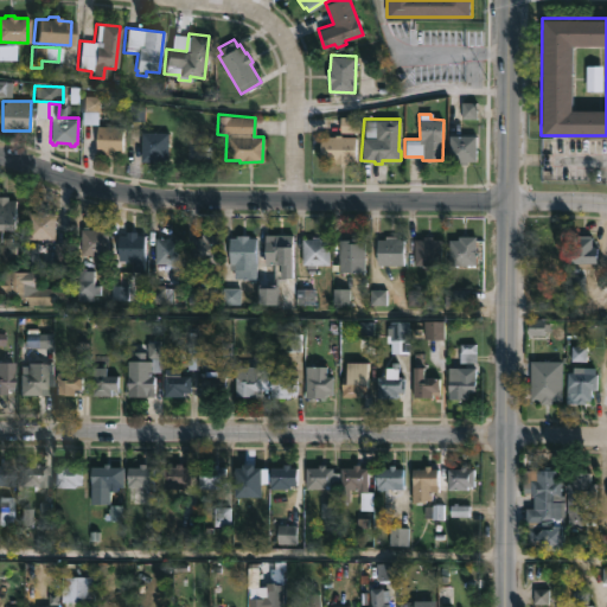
[(122,127),(121,152),(114,152),(114,154),(102,154),(103,152),(95,151),(96,126),(122,127)]
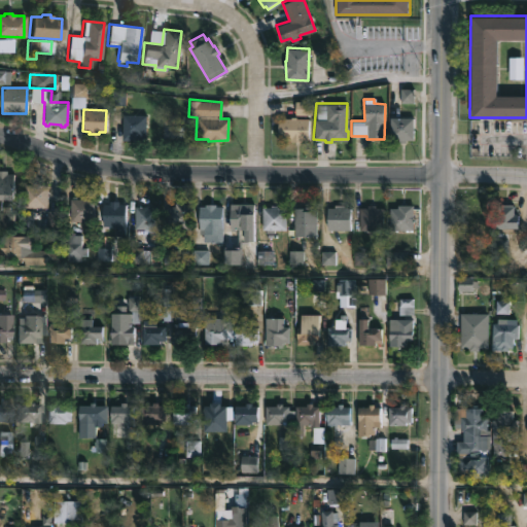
[(133,140),(123,140),(123,113),(146,113),(146,140),(133,140)]
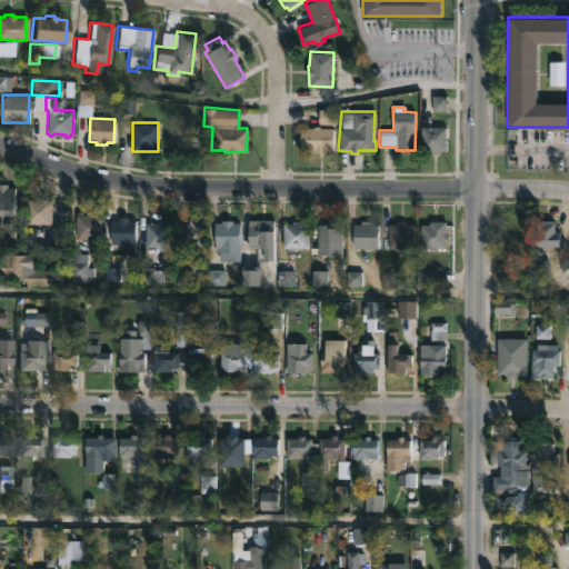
[(332,128),(332,151),(312,151),(312,150),(299,149),(300,127),(312,128),(312,126),(332,128)]
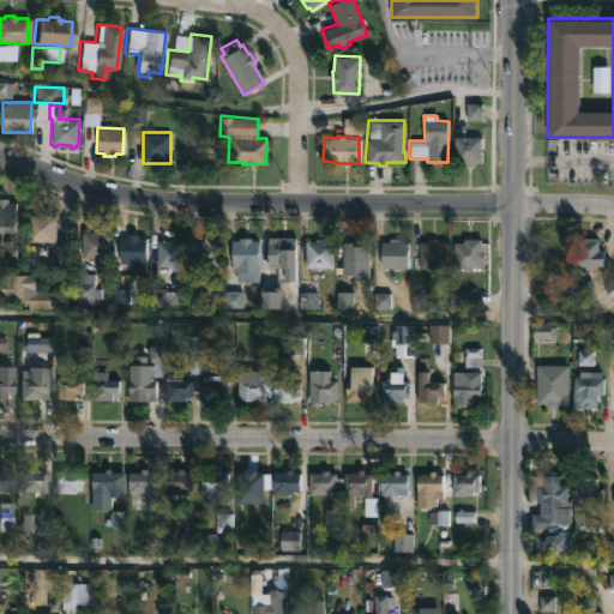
[(474,163),(474,167),(455,164),(455,137),(482,137),(481,163),(474,163)]
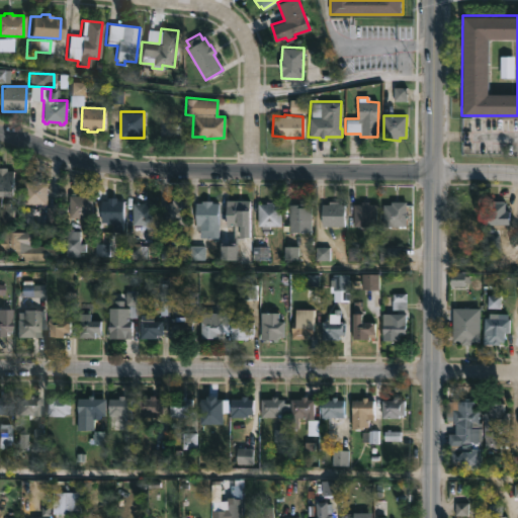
[(0,167),(5,167),(5,170),(11,169),(11,195),(0,194),(0,167)]
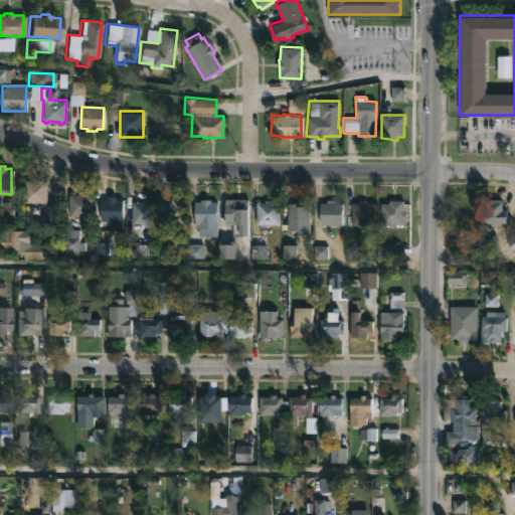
[(37,178),(37,180),(45,180),(45,203),(23,202),(23,180),(31,181),(31,178),(37,178)]
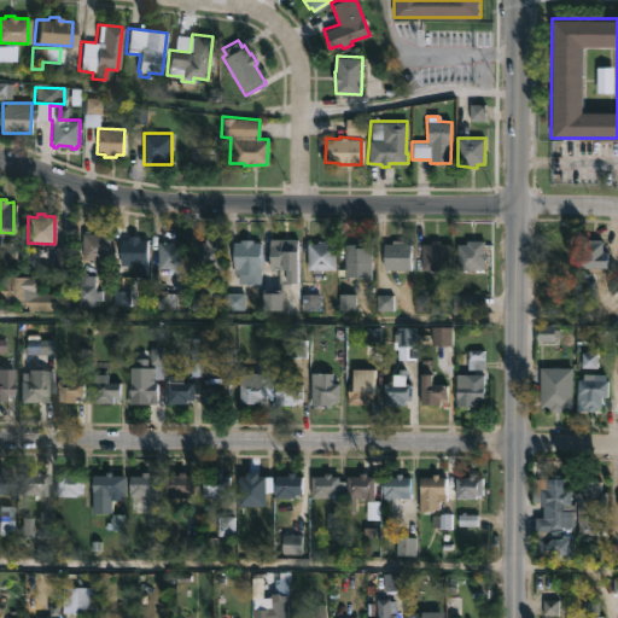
[(88,229),(88,232),(100,232),(101,229),(106,229),(108,233),(108,258),(81,258),(81,232),(82,232),(82,229),(88,229)]
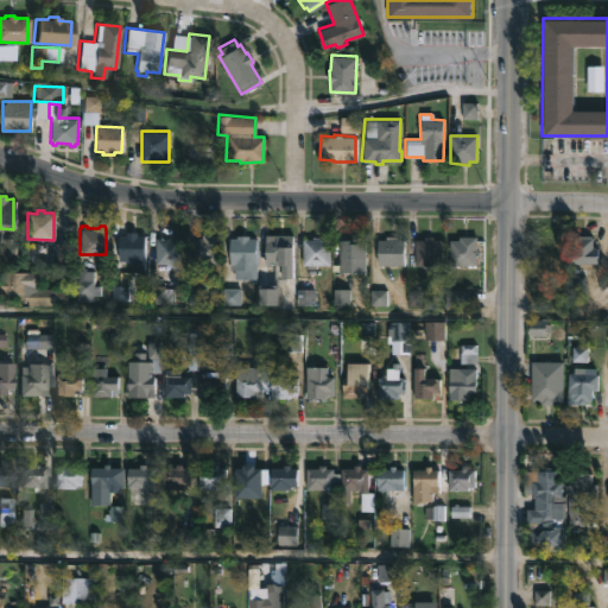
[(144,232),(143,272),(133,272),(133,260),(116,260),(116,234),(126,234),(126,232),(144,232)]
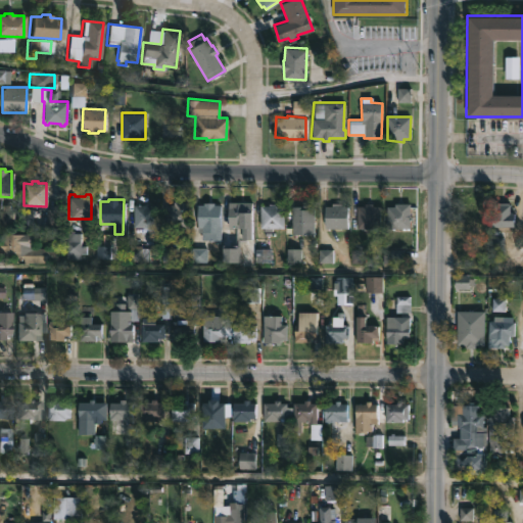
[(148,201),(148,204),(155,204),(155,227),(151,227),(151,234),(142,234),(142,227),(132,227),(132,204),(140,204),(140,201),(148,201)]
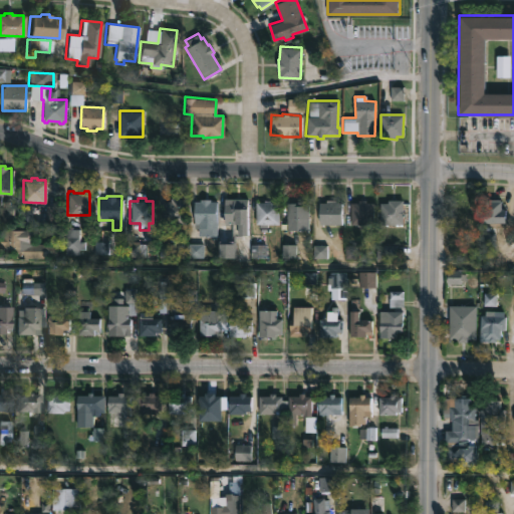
[(169,224),(165,224),(165,201),(173,201),(173,198),(188,198),(188,223),(169,224)]
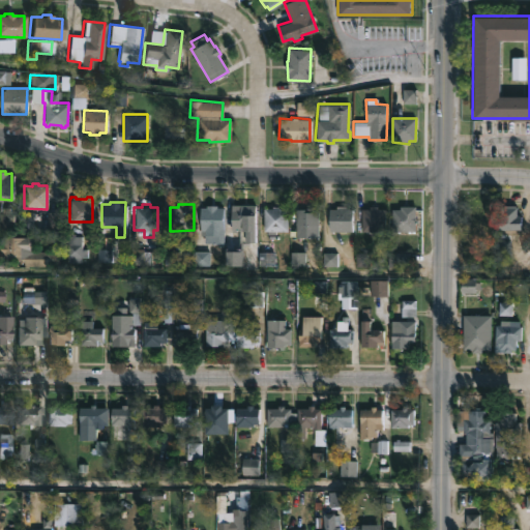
[(256,204),(256,242),(243,242),(242,230),(231,230),(231,204),(256,204)]
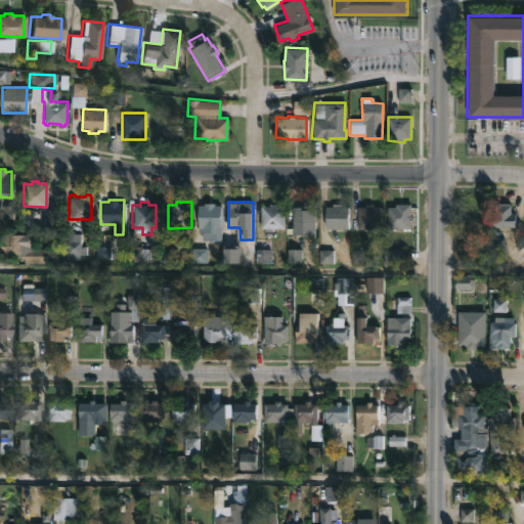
[(220,212),(220,239),(201,239),(201,232),(197,231),(197,205),(204,205),(204,203),(220,203),(220,212)]
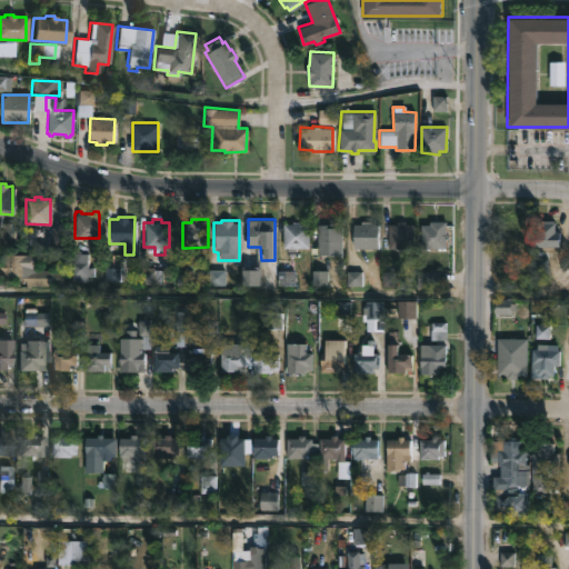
[(309,223),(309,248),(282,248),(283,223),(292,223),(292,220),(298,220),(298,223),(309,223)]
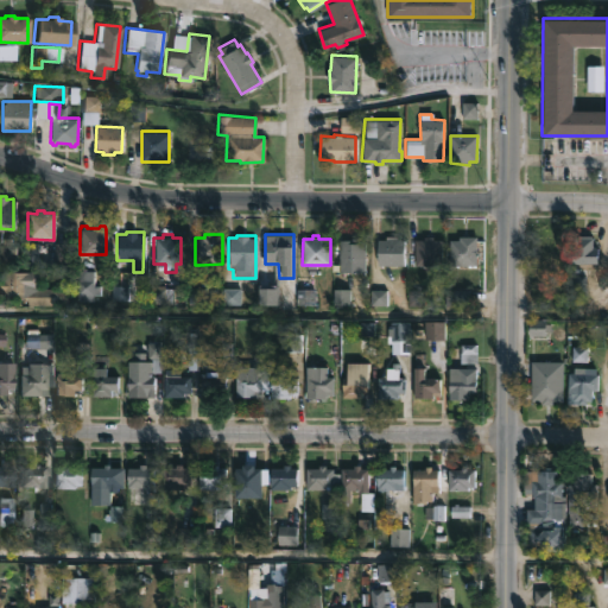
[(405,239),(404,266),(377,266),(377,239),(385,239),(385,235),(396,235),(396,239),(405,239)]
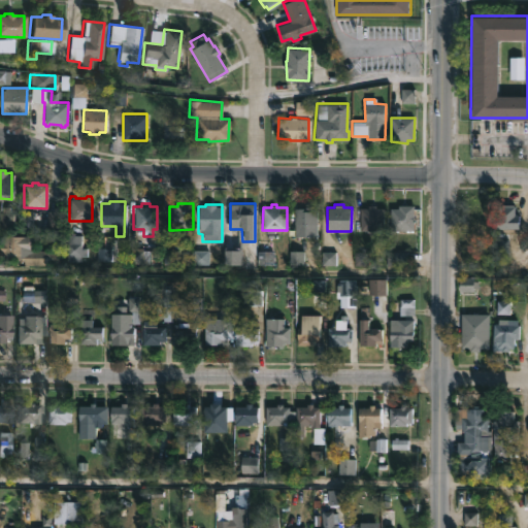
[(515,204),(515,218),(520,218),(520,229),(493,228),(493,215),(497,215),(498,204),(515,204)]
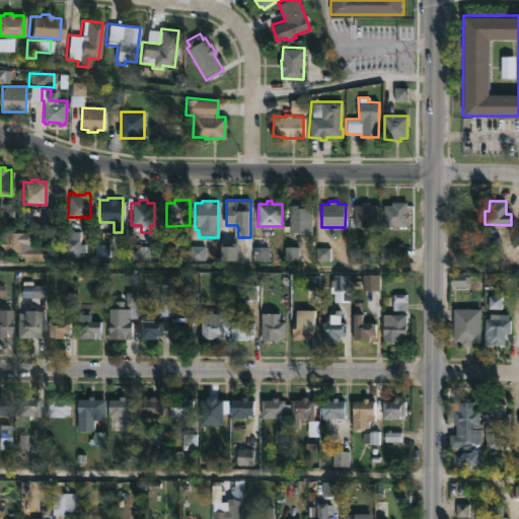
[(400,226),(400,228),(394,228),(394,226),(386,226),(386,205),(393,205),(393,202),(409,202),(409,226),(400,226)]
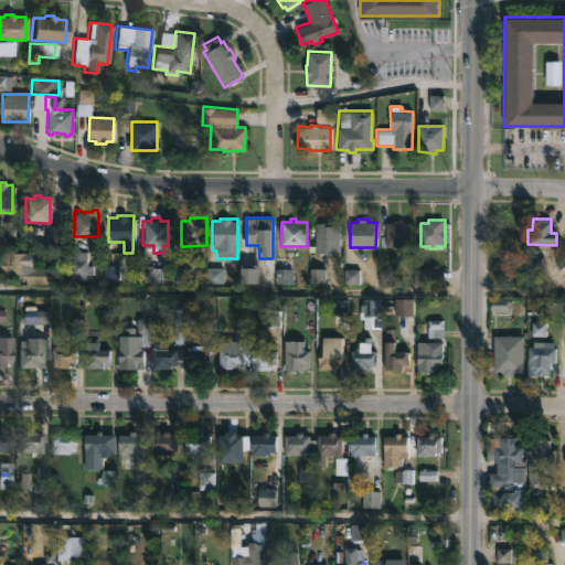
[(332,222),(332,225),(339,225),(338,253),(315,253),(315,222),(332,222)]
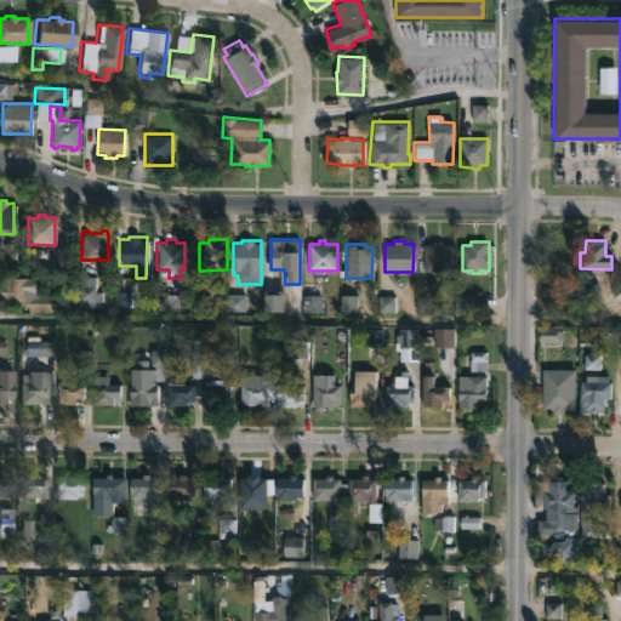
[(453,284),(442,284),(442,272),(422,271),(423,244),(453,245),(453,284)]
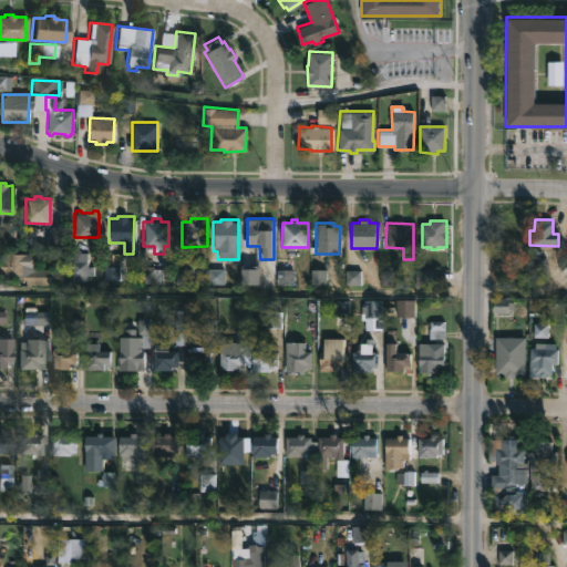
[(39,253),(39,269),(64,269),(65,285),(28,286),(28,279),(4,279),(4,271),(2,271),(1,254),(39,253)]
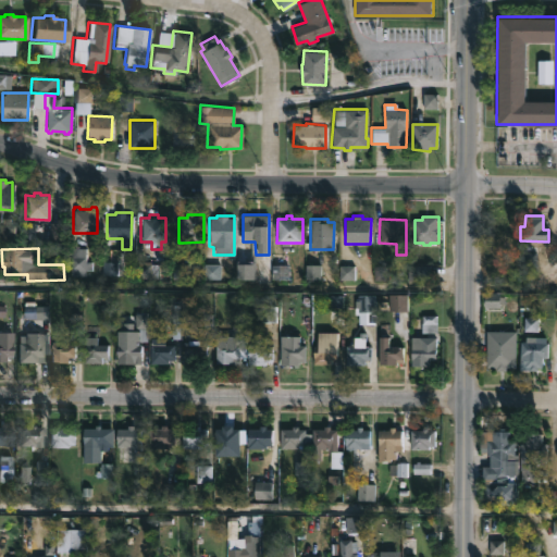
[(93,261),(93,270),(87,270),(87,275),(71,274),(71,248),(87,248),(86,261),(93,261)]
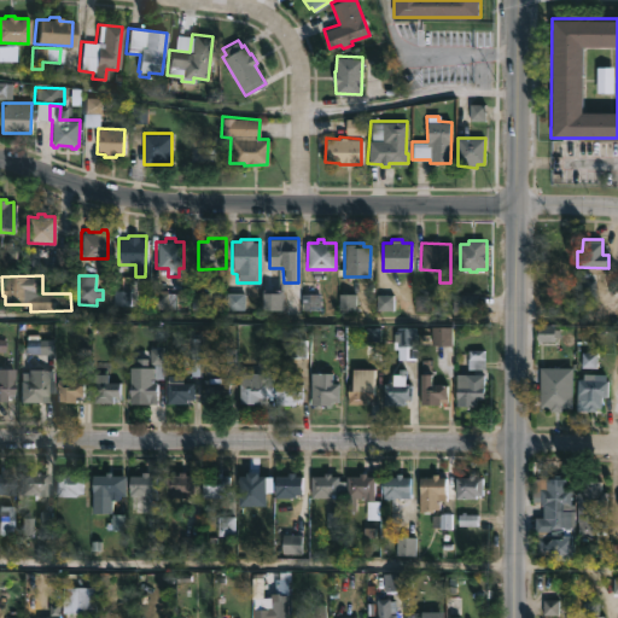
[(471,371),(487,371),(487,353),(471,353),(471,371)]
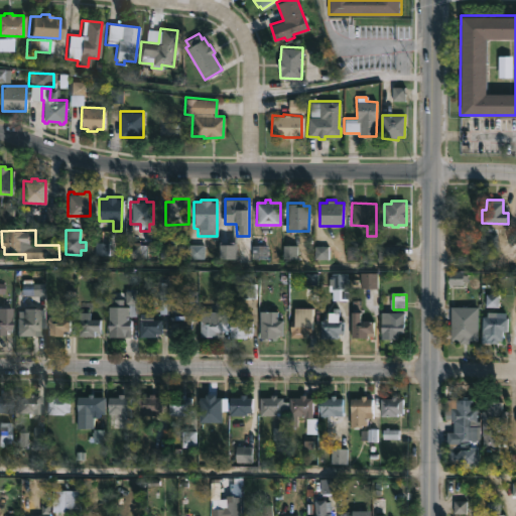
[(480,307),(479,342),(461,343),(461,341),(452,341),(452,306),(480,307)]
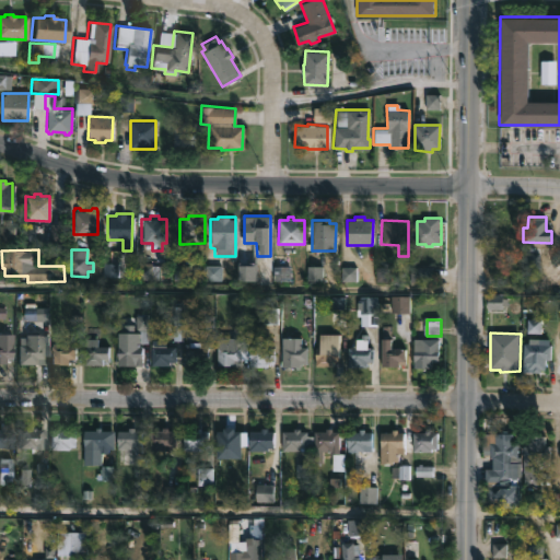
[(330,366),(313,366),(313,348),(318,348),(318,334),(338,334),(338,360),(330,360),(330,366)]
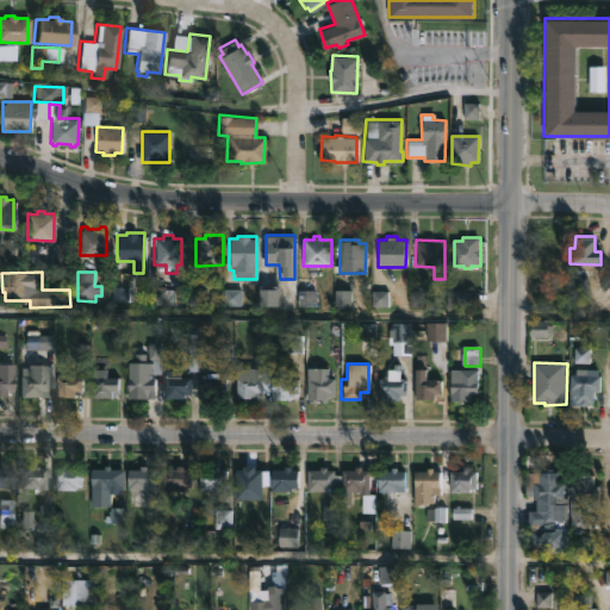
[(45,366),(44,391),(37,391),(37,399),(17,398),(17,375),(25,377),(25,365),(45,366)]
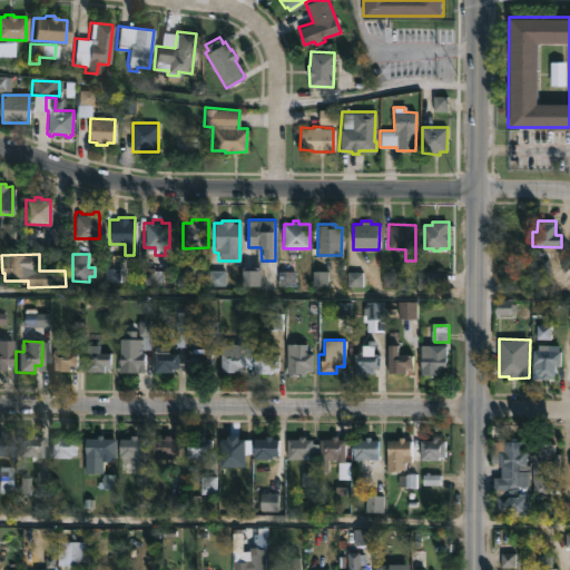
[(226,343),(241,344),(241,353),(246,353),(246,372),(219,372),(220,343),(226,343)]
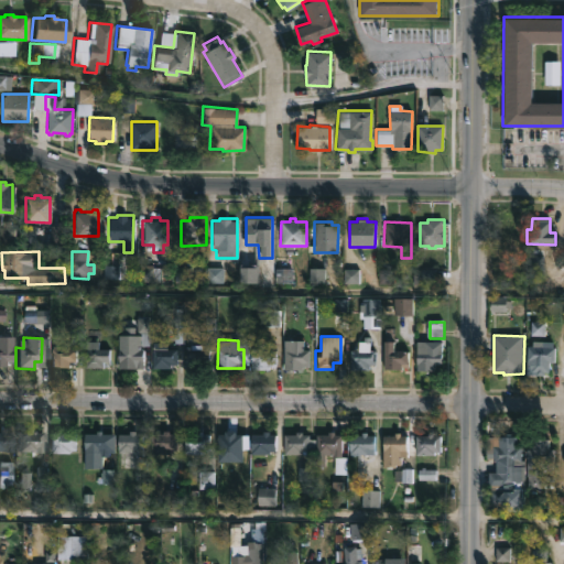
[(303,339),(303,350),(308,350),(307,364),(302,364),(302,369),(283,369),(283,350),(285,350),(285,347),(289,347),(290,349),(290,339),(303,339)]
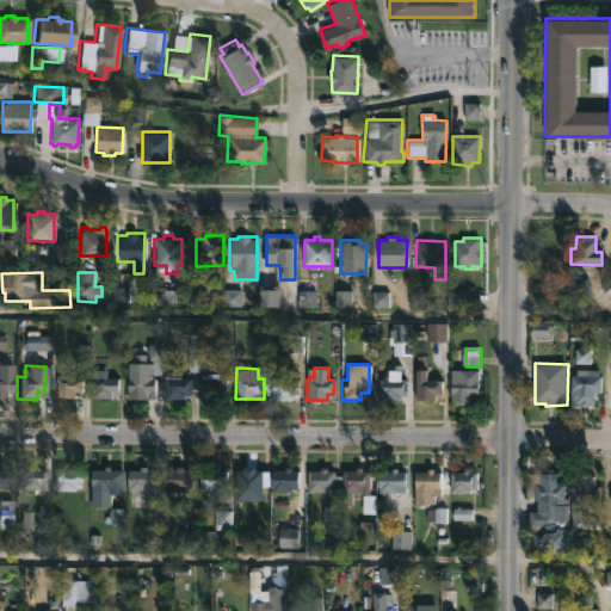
[(427,369),(427,380),(443,380),(442,397),(436,397),(436,400),(415,400),(417,369),(427,369)]
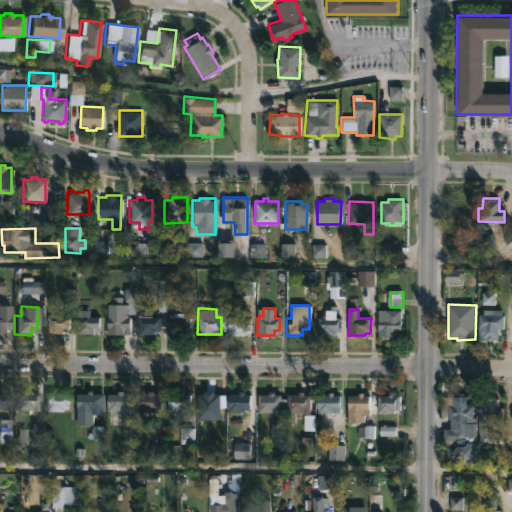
[(88,310),(88,316),(99,316),(99,328),(92,328),(92,333),(77,333),(77,310),(88,310)]
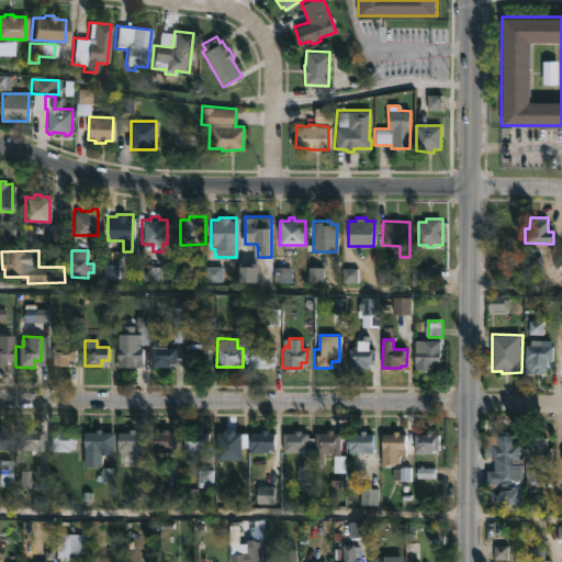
[(131,340),(131,347),(141,347),(141,363),(134,363),(134,367),(115,366),(115,347),(122,347),(122,340),(131,340)]
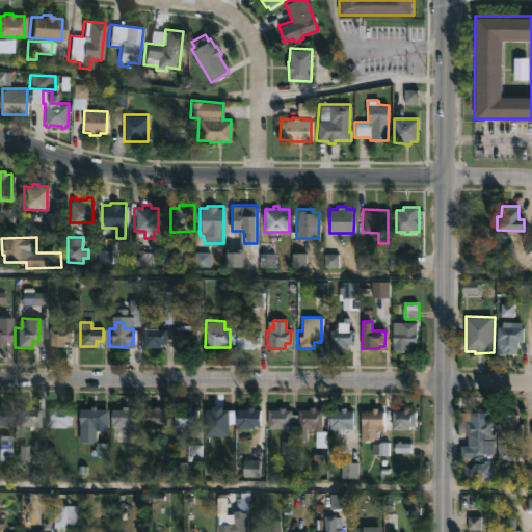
[(156,323),(156,329),(165,329),(165,344),(159,344),(159,347),(142,347),(142,322),(156,322),(156,323)]
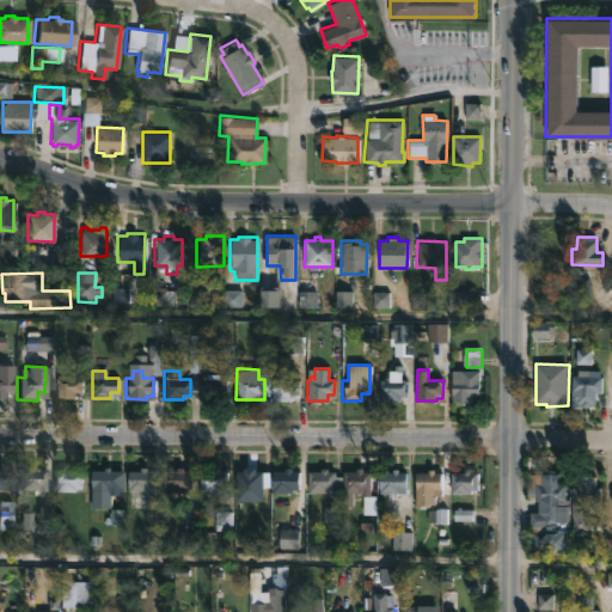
[(401,371),(401,380),(408,380),(408,395),(401,395),(401,402),(379,402),(379,380),(387,379),(387,371),(401,371)]
